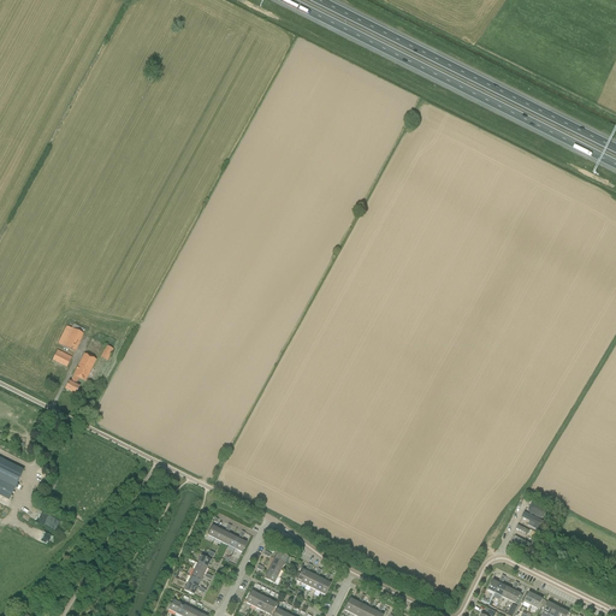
[(58,344),(75,353),(83,335),(66,326),(58,344)]
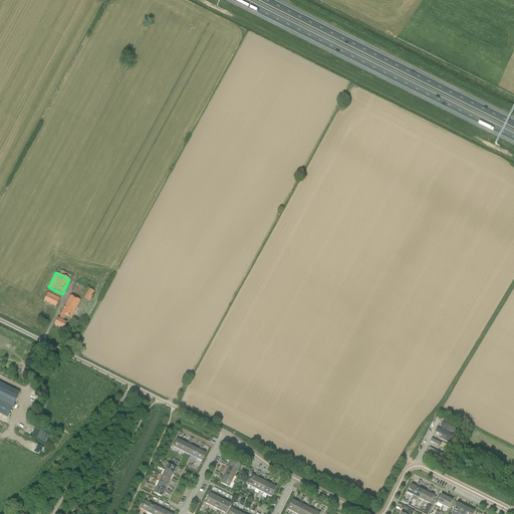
[(94,291),(88,289),(83,299),(89,301),(94,291)]
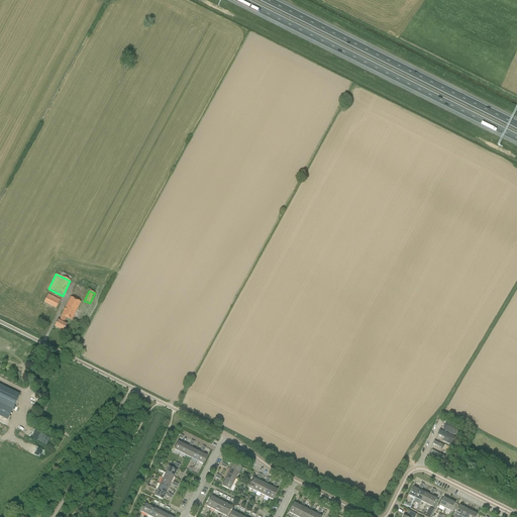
[(57,308),(61,300),(48,294),(43,302),(57,308)]
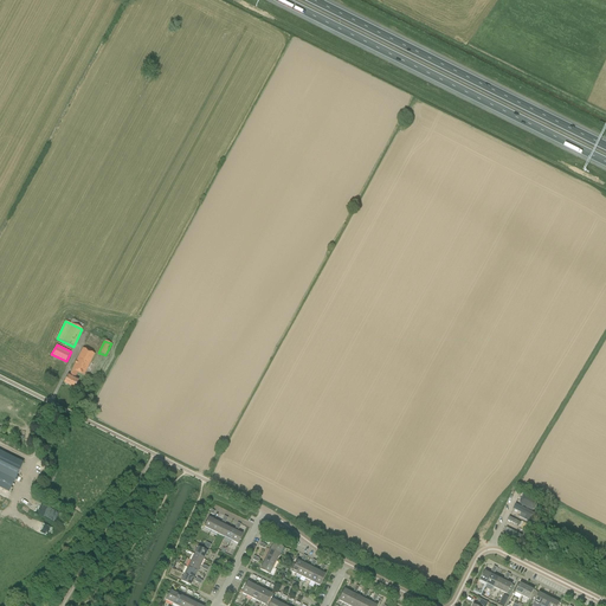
[(64,382),(75,388),(78,381),(75,379),(78,373),(84,375),(95,354),(83,348),(72,369),(69,376),(68,375),(64,382)]
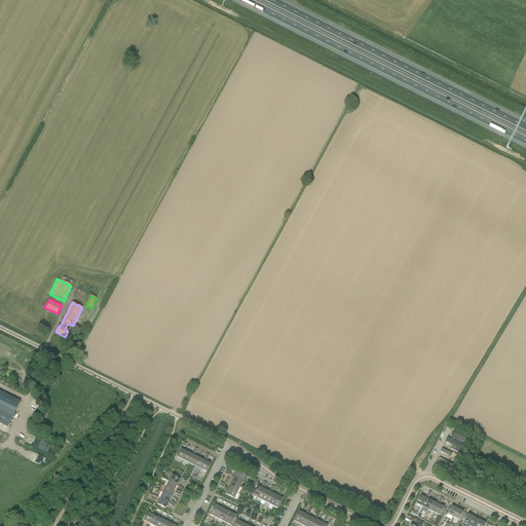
[(0,422),(8,426),(21,402),(0,391),(0,422)]
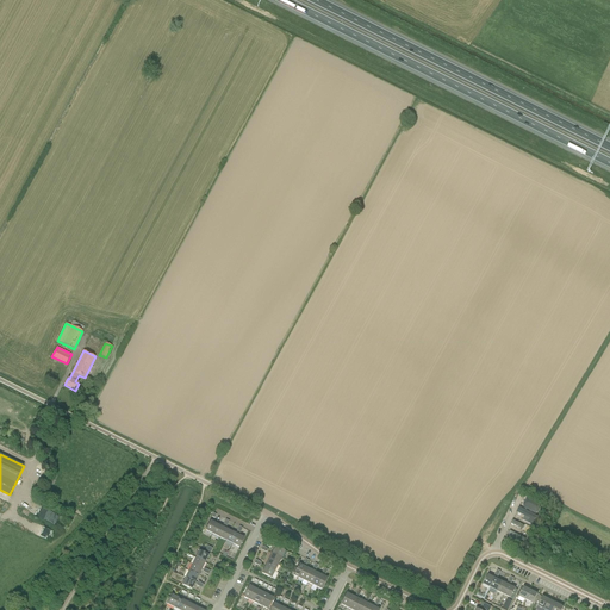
[(523,498),(518,508),(539,517),(543,508),(523,498)]
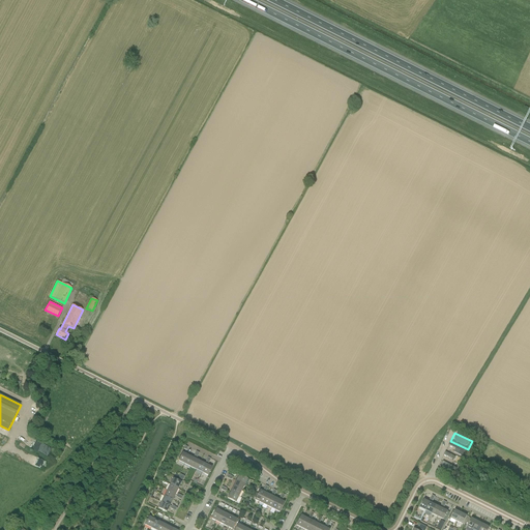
[(454,474),(452,478),(458,480),(477,440),(472,437),(470,439),(473,440),(472,442),(473,442),(467,454),(460,450),(457,455),(464,460),(457,474),(454,474)]
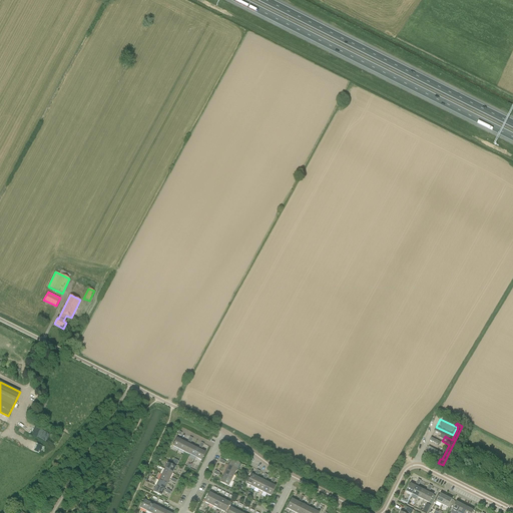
[(436,427),(432,436),(441,441),(446,432),(436,427)]
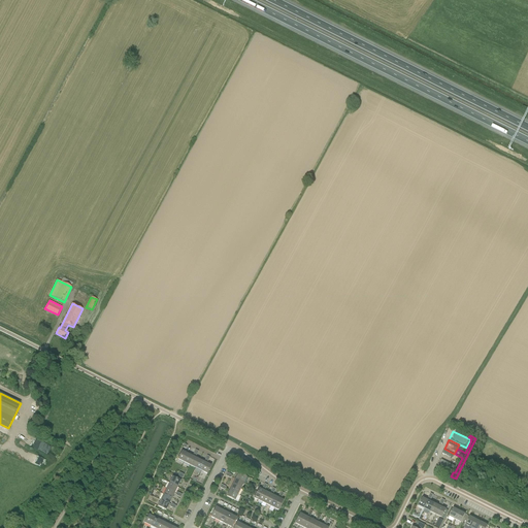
[(443,449),(439,458),(457,466),(461,458),(443,449)]
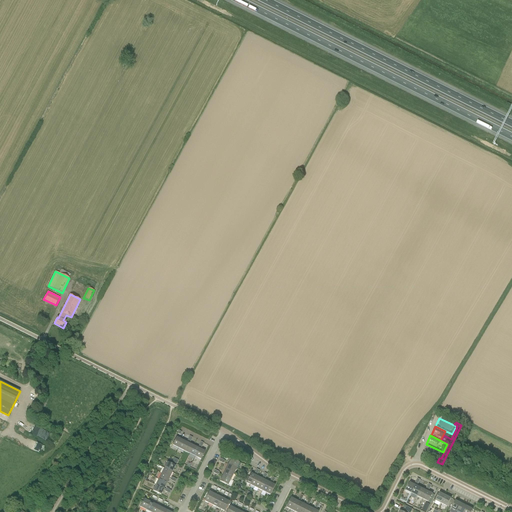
[(176,437),(172,445),(178,448),(182,440),(176,437)]
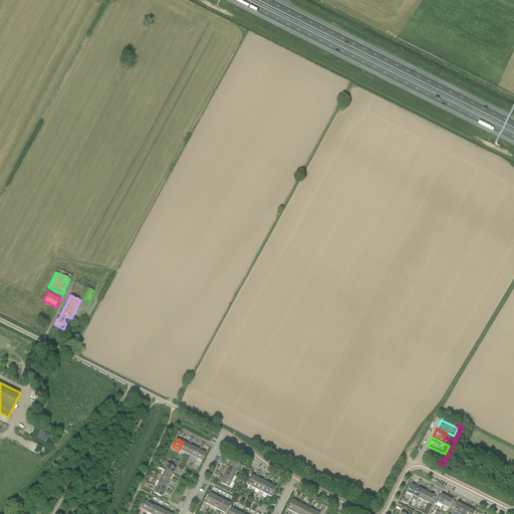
[(183,442),(179,450),(185,453),(189,445),(183,442)]
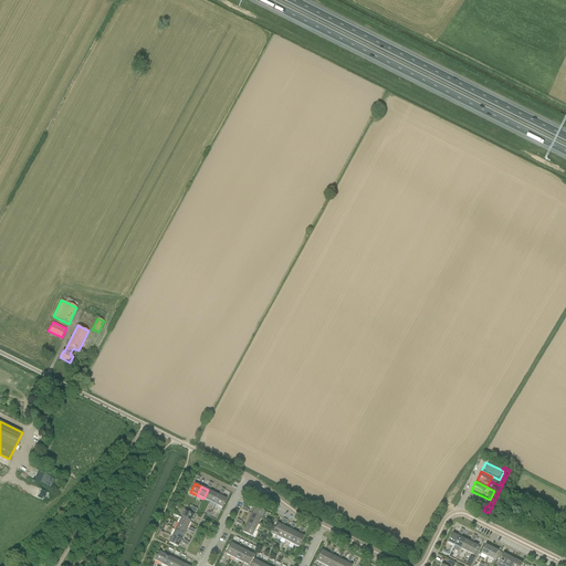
[(209,502),(215,493),(208,490),(203,499),(209,502)]
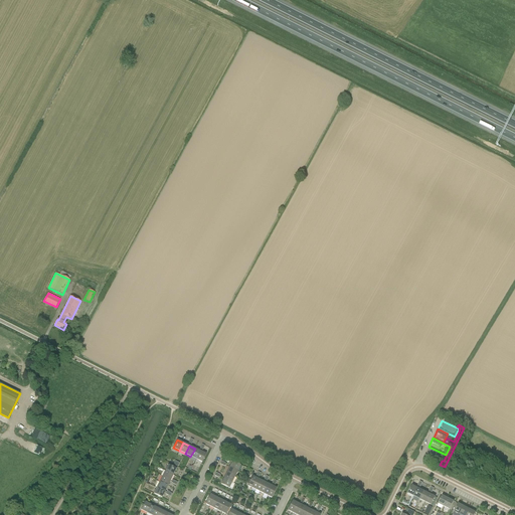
[(428,447),(423,456),(440,464),(445,455),(428,447)]
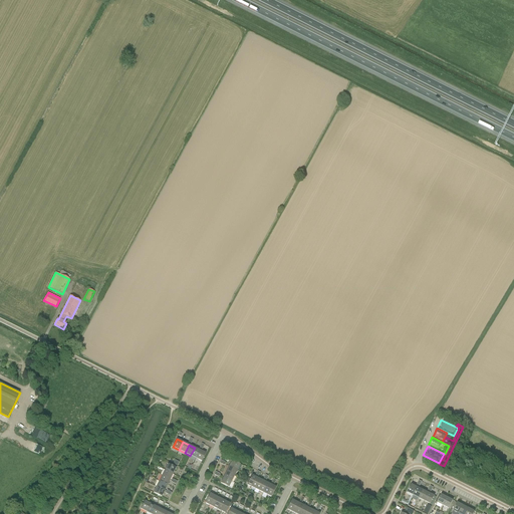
[(196,459),(200,451),(195,448),(190,456),(196,459)]
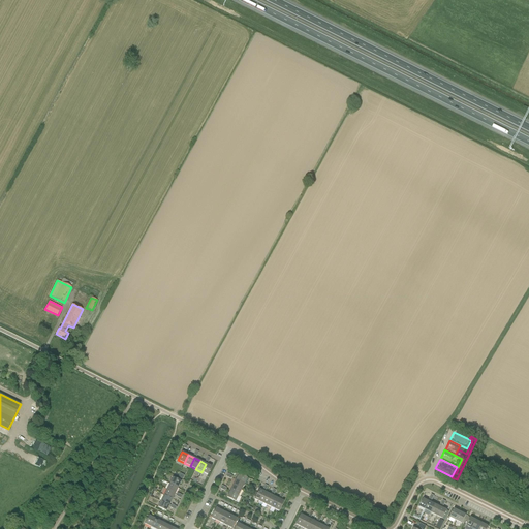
[(208,475),(212,466),(206,464),(201,472),(208,475)]
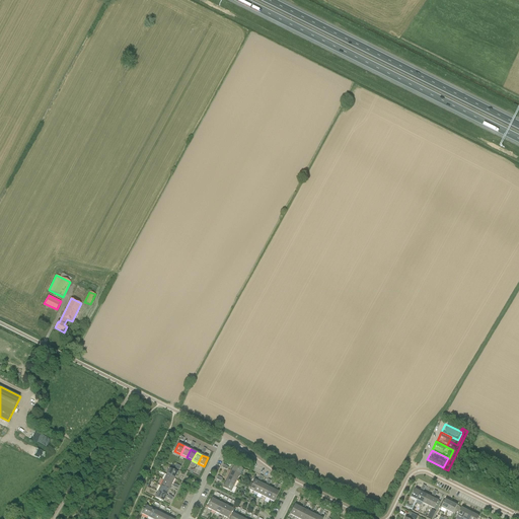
[(231,470),(239,474),(242,468),(234,464),(231,470)]
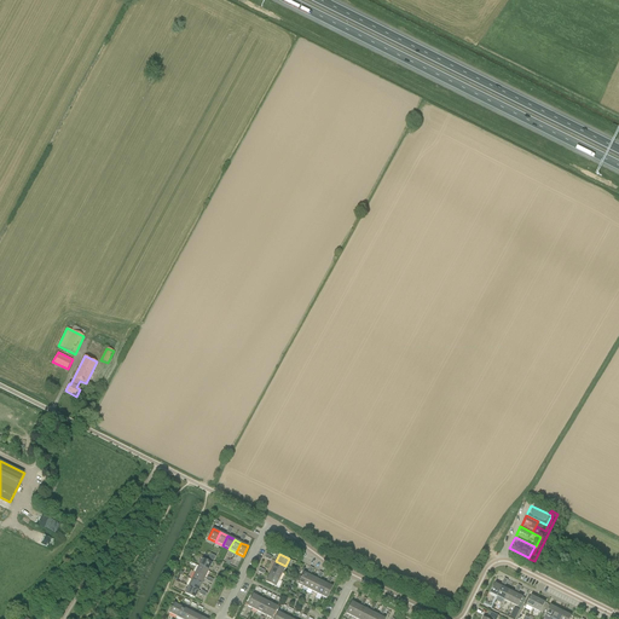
[(212,563),(202,559),(198,566),(208,571),(212,563)]
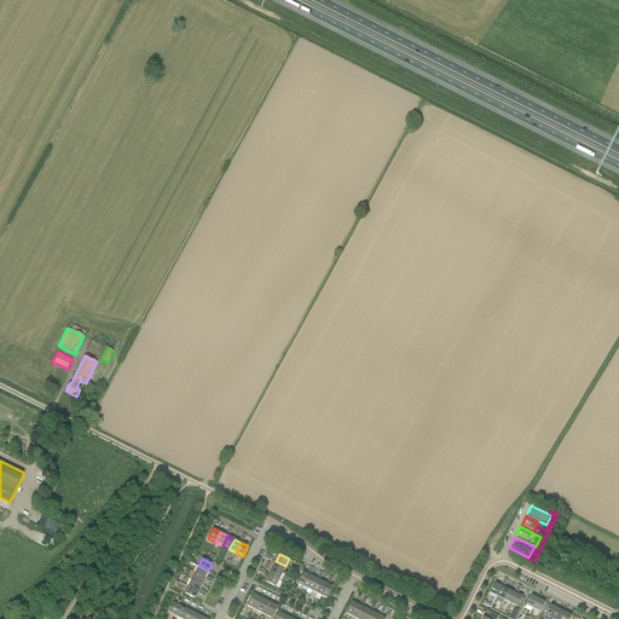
[(285,566),(276,561),(272,568),(282,573),(285,566)]
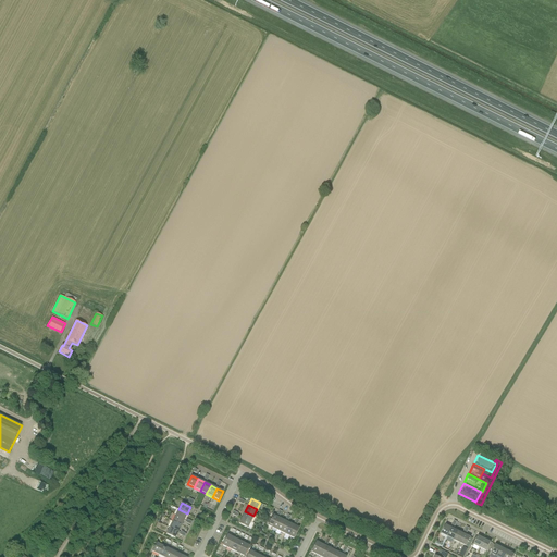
[(187,514),(178,509),(175,516),(184,520),(187,514)]
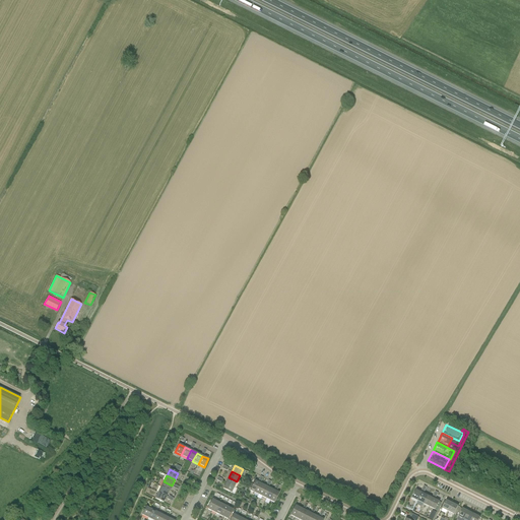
[(237,481),(229,477),(226,483),(235,488),(237,481)]
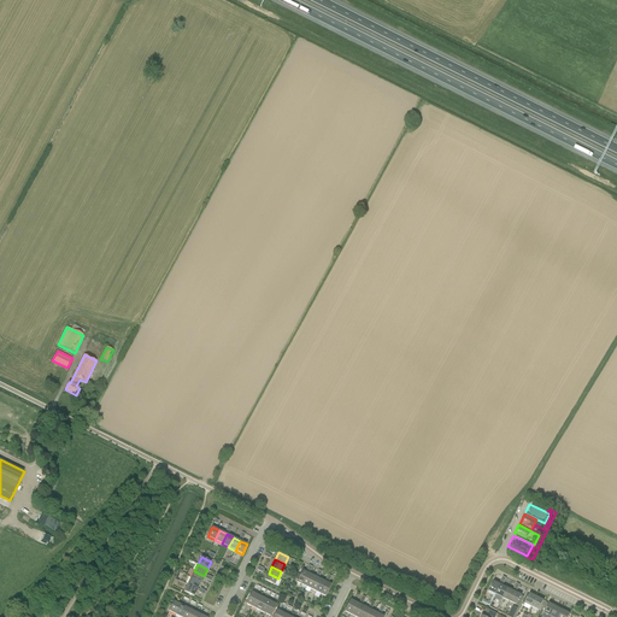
[(307,574),(303,570),(300,575),(298,574),(297,577),(299,579),(297,582),(301,585),(307,574)]
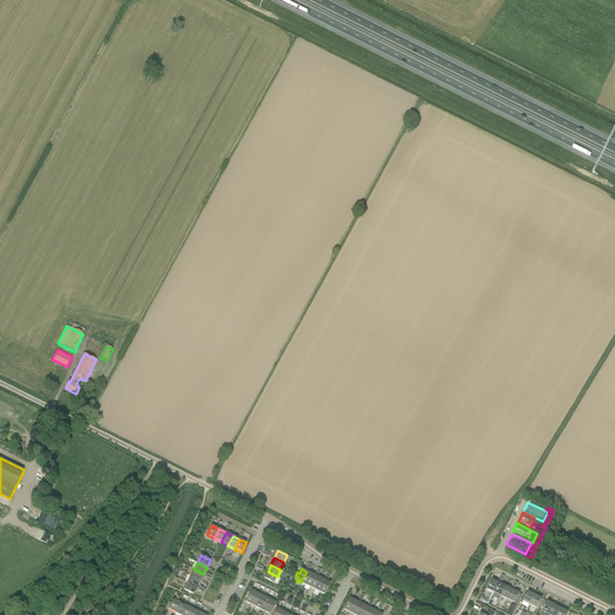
[(203,574),(193,569),(191,575),(201,580),(203,574)]
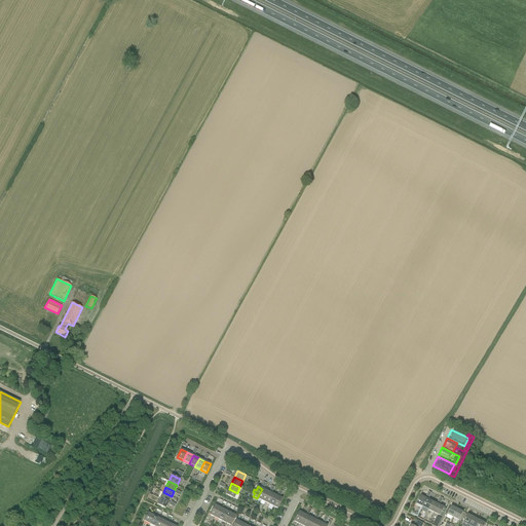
[(237,493),(229,489),(226,494),(234,498),(237,493)]
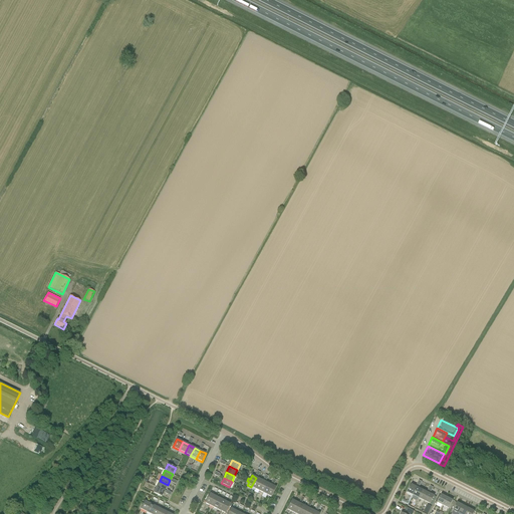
[(251,487),(255,489),(260,480),(256,478),(251,487)]
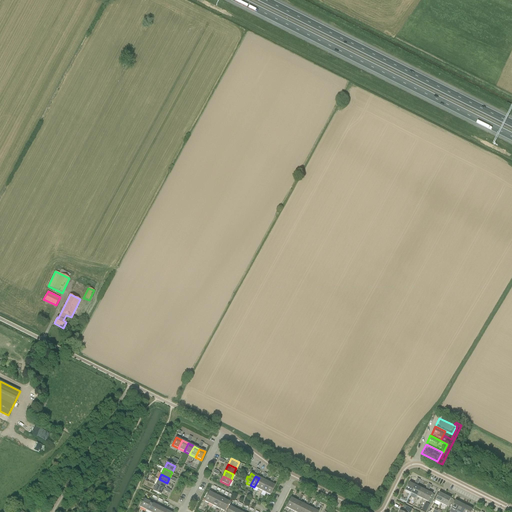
[(258,489),(263,479),(259,478),(254,487),(253,490),(257,492),(258,489)]
